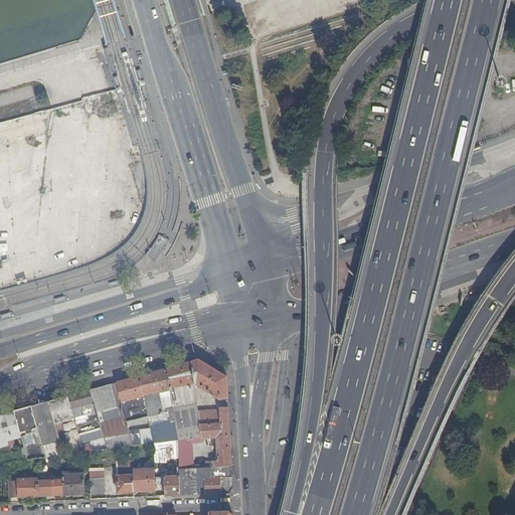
[(5,140),(48,130),(45,115),(2,125),(5,140)]
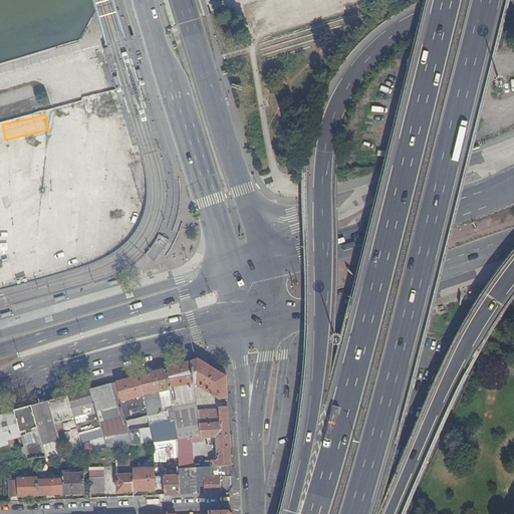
[(150,244),(142,254),(151,261),(158,251),(165,239),(155,234),(150,244)]
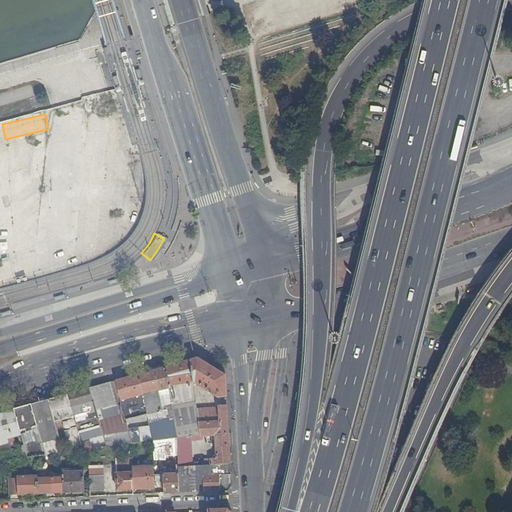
[(197,358),(189,361),(193,382),(218,398),(226,398),(225,376),(197,358)]
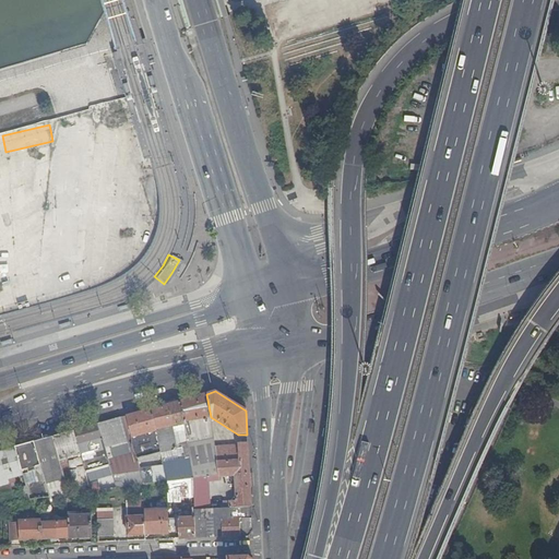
[(206,394),(179,402),(183,421),(190,420),(201,418),(211,417),(206,394)]
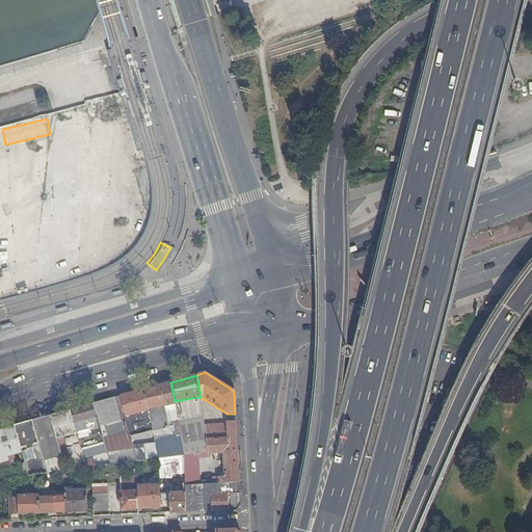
[(170,382),(145,389),(154,431),(168,427),(165,410),(164,406),(175,404),(175,401),(170,382)]
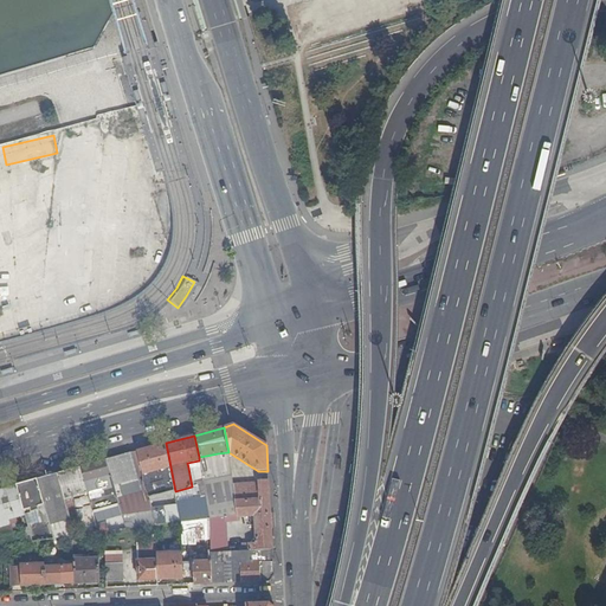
[(166,443),(137,451),(149,498),(156,496),(175,491),(166,443)]
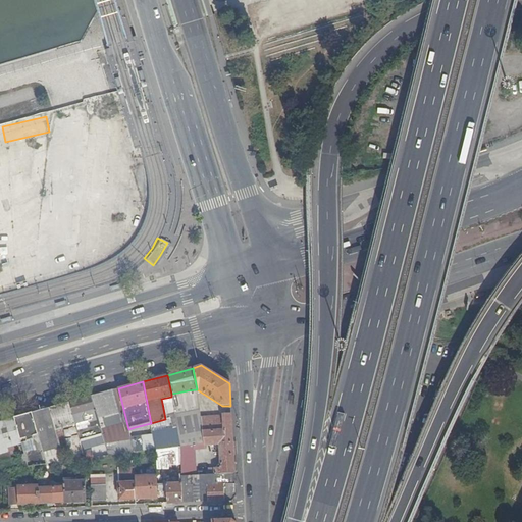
[(113,389),(92,396),(97,417),(119,411),(117,404),(116,404),(113,389)]
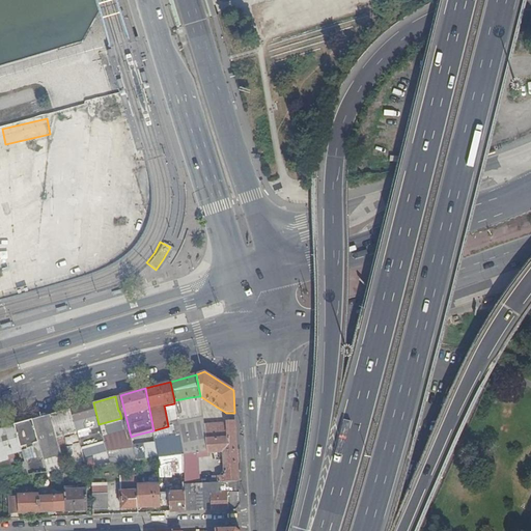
[(201,404),(200,396),(191,397),(192,407),(201,404)]
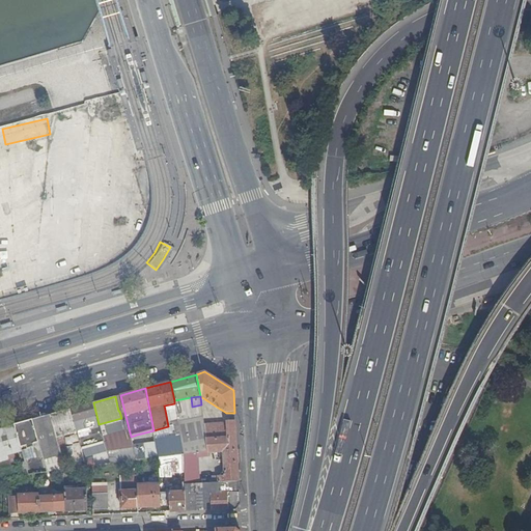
[(93,402),(71,410),(77,431),(85,428),(84,423),(86,418),(87,418),(91,432),(101,429),(99,424),(93,402)]
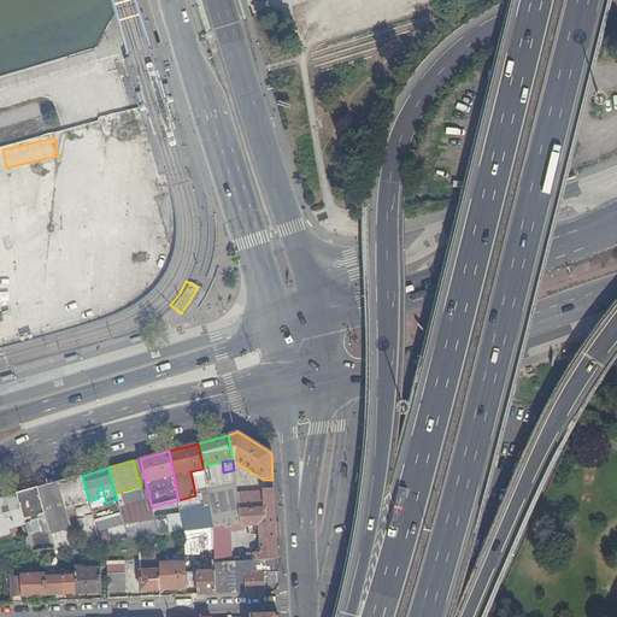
[(191,471),(192,476),(198,475),(201,495),(203,506),(210,505),(204,475),(203,469),(191,471)]
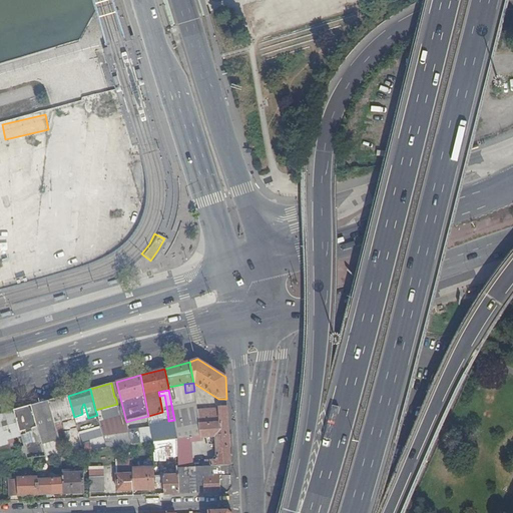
[(174,420),(177,439),(201,437),(199,424),(197,411),(194,391),(185,393),(175,395),(169,395),(174,420)]
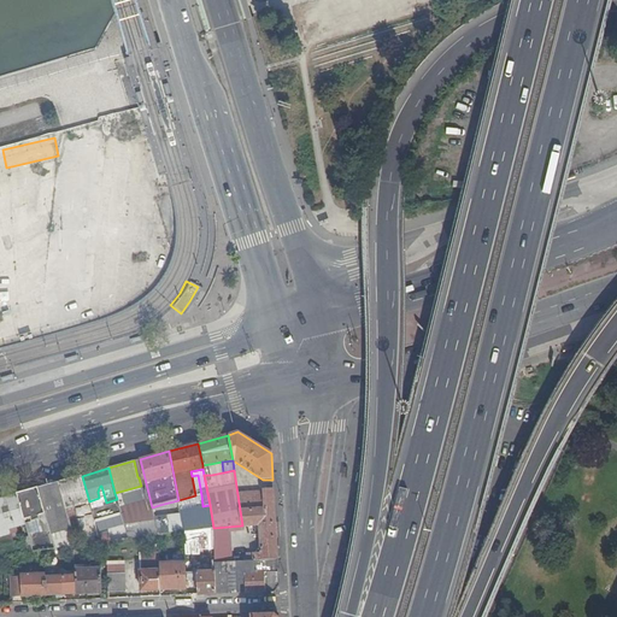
[(82,476),(59,482),(66,510),(89,503),(89,501),(82,476)]
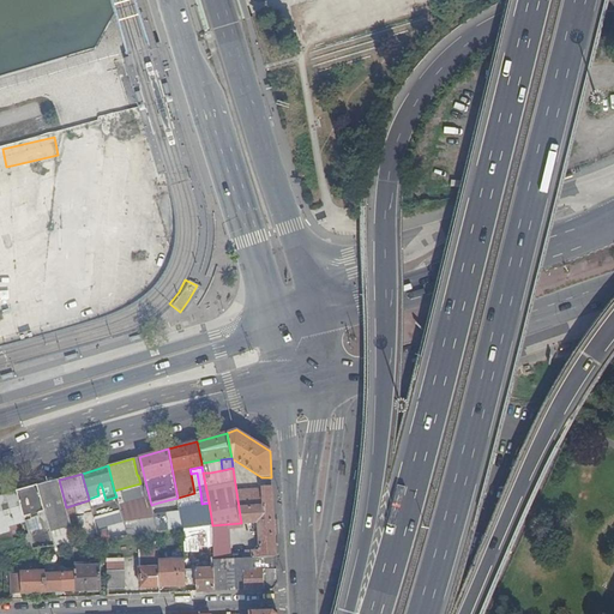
[(59,480),(40,485),(48,518),(55,546),(73,543),(76,543),(66,507),(59,480)]
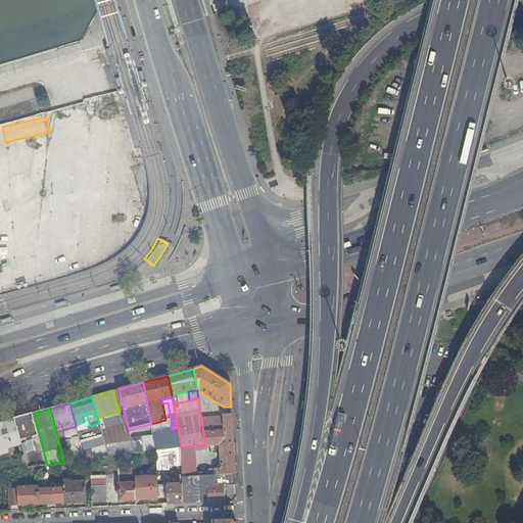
[(24,416),(14,418),(21,443),(24,452),(26,450),(25,448),(30,446),(31,444),(41,441),(34,413),(24,416)]
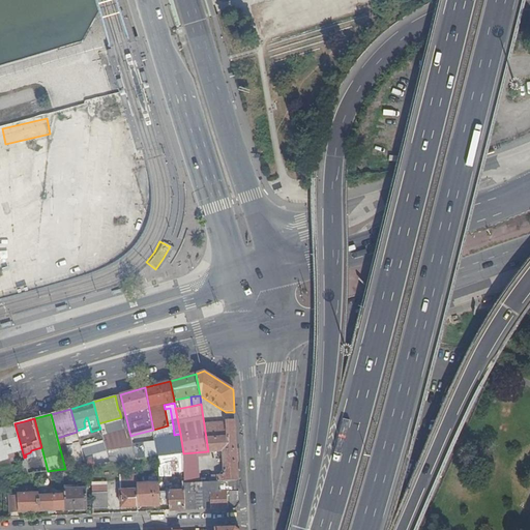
[(238,481),(235,421),(227,421),(227,423),(228,437),(206,438),(208,451),(224,450),(225,475),(218,476),(218,481),(219,481),(238,481)]
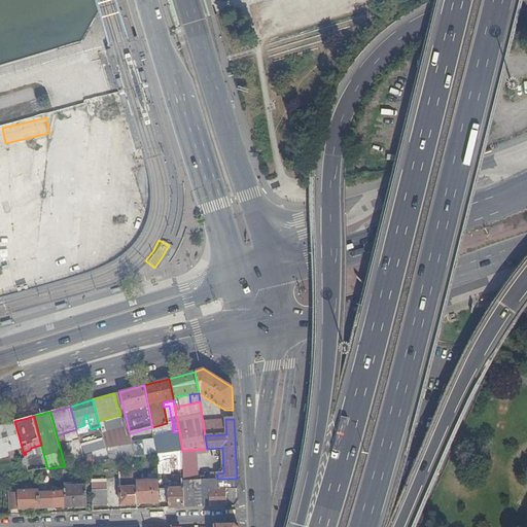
[(14,421),(0,425),(0,458),(8,457),(7,454),(12,452),(13,450),(22,447),(14,421)]
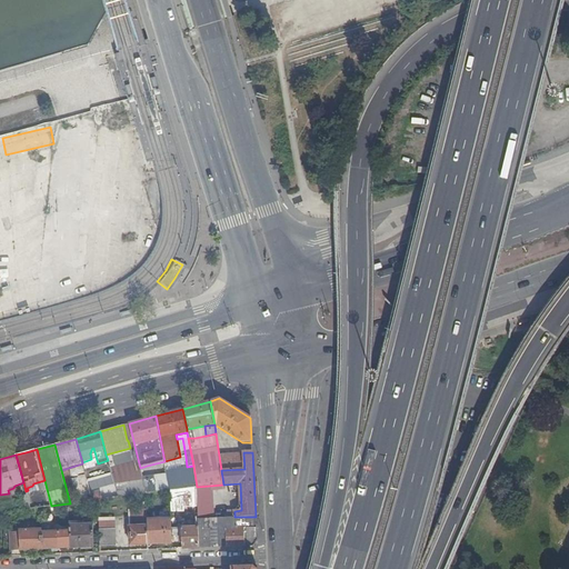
[(243,455),(219,456),(221,470),(245,469),(243,455)]
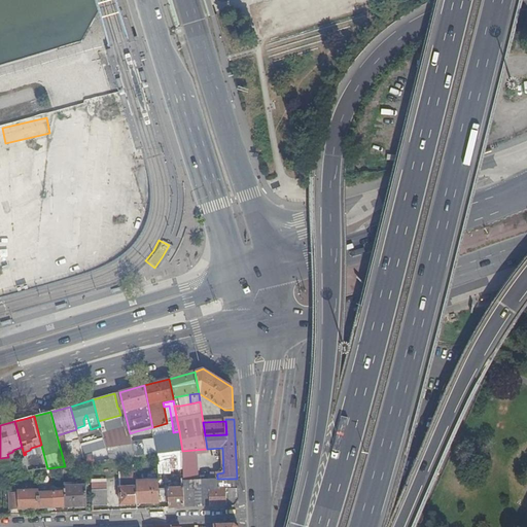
[(136,431),(130,433),(134,451),(135,457),(142,456),(157,455),(156,448),(141,450),(136,431)]
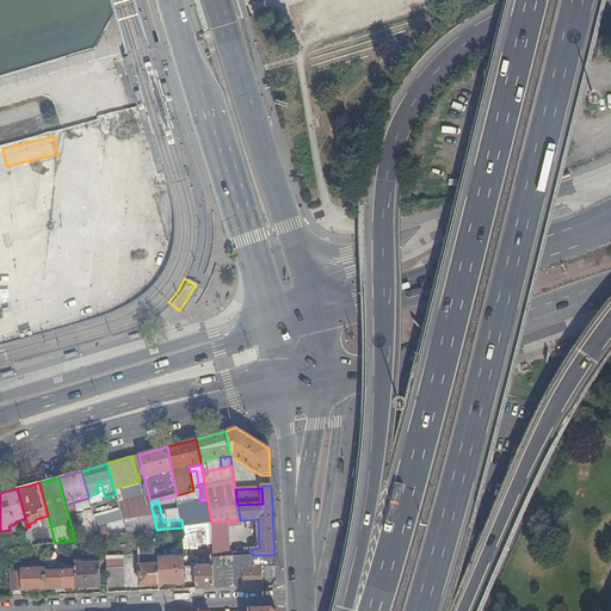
[(240,520),(211,523),(213,531),(213,544),(214,557),(229,556),(228,528),(241,526),(240,520)]
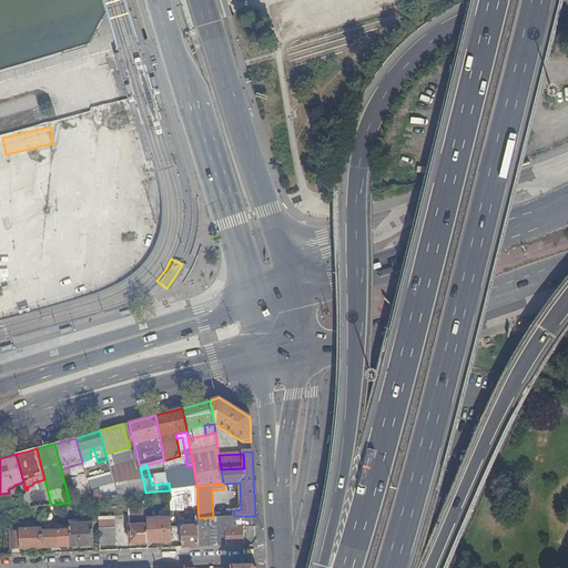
[(196,486),(170,490),(171,504),(180,504),(180,495),(198,494),(196,486)]
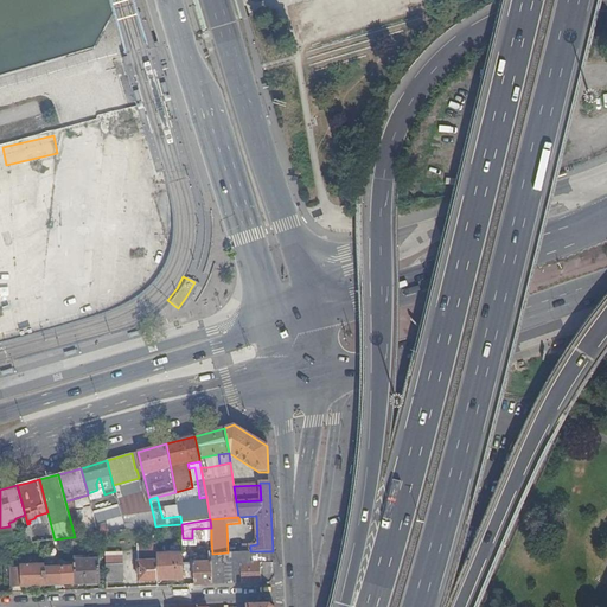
[(212,585),(212,554),(211,541),(205,541),(206,556),(209,556),(209,562),(193,562),(195,586),(212,585)]
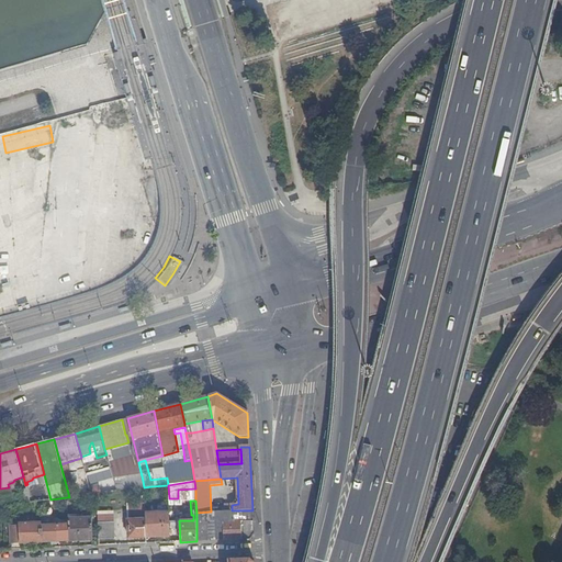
[(233,523),(233,510),(232,510),(211,512),(197,513),(197,541),(223,540),(223,523),(233,523)]
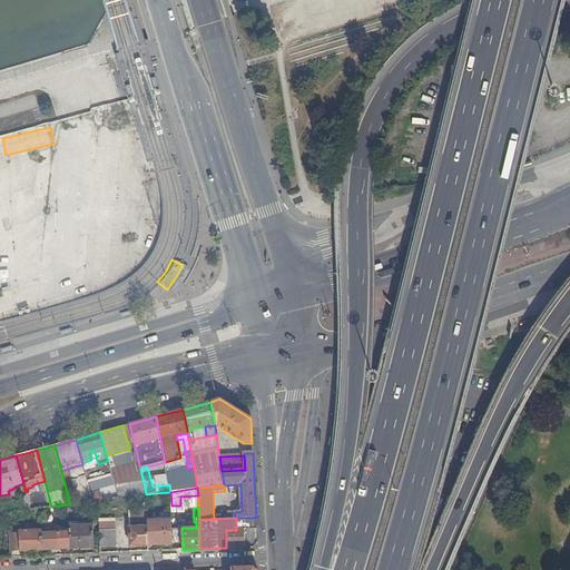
[(257,529),(256,518),(236,518),(236,530),(245,529),(245,530),(257,529)]
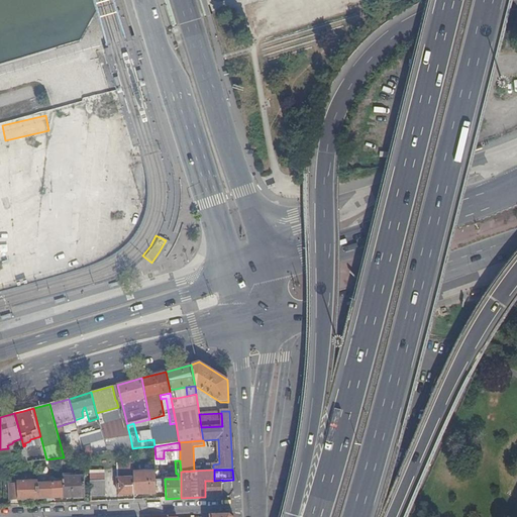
[(156,471),(133,472),(133,478),(134,495),(157,494),(156,471)]
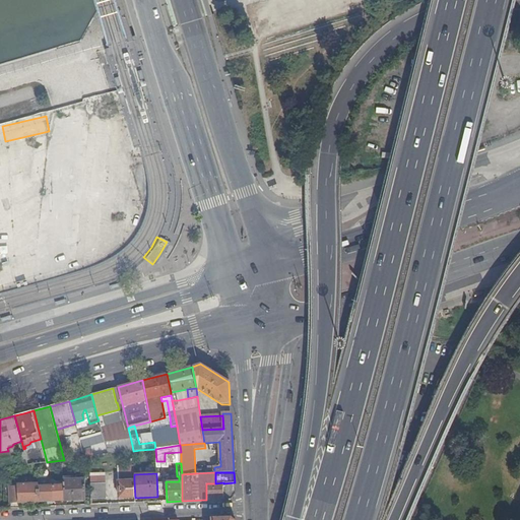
[(85,475),(63,476),(63,485),(64,501),(86,500),(85,475)]
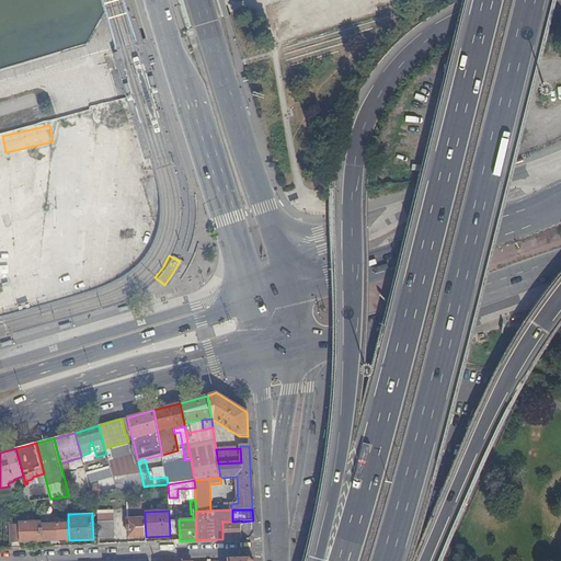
[(146,537),(145,518),(127,518),(128,538),(146,537)]
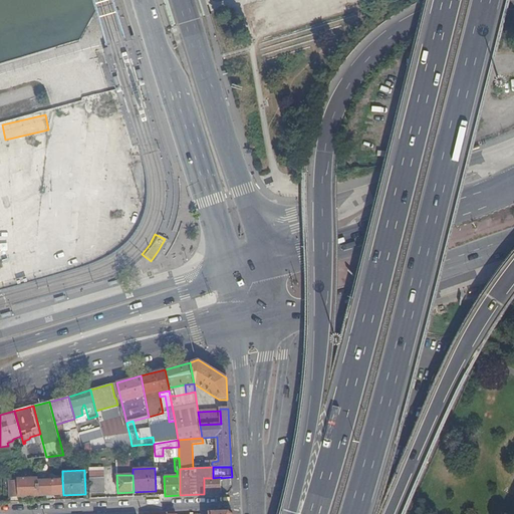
[(221,477),(213,478),(204,478),(204,494),(221,493),(221,478),(221,477)]
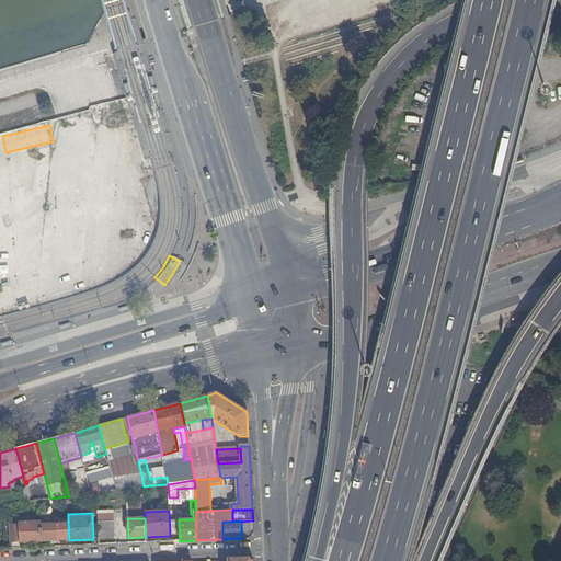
[(253,531),(253,521),(241,522),(241,538),(249,538),(253,531)]
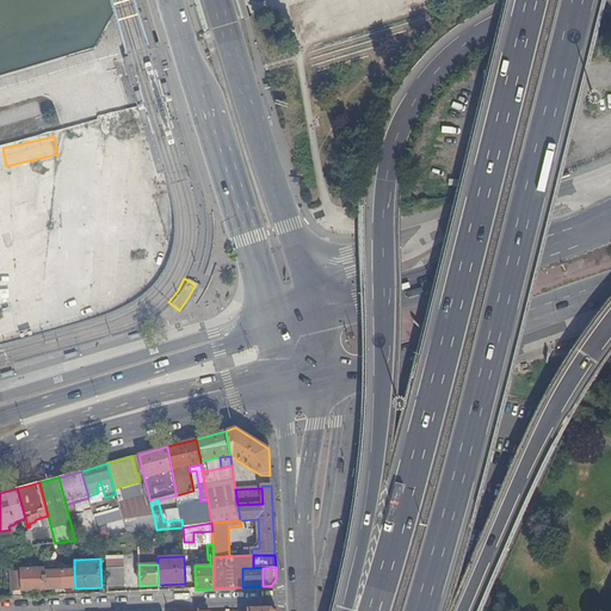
[(44,572),(44,568),(20,569),(20,573),(11,573),(12,591),(45,590),(44,572)]
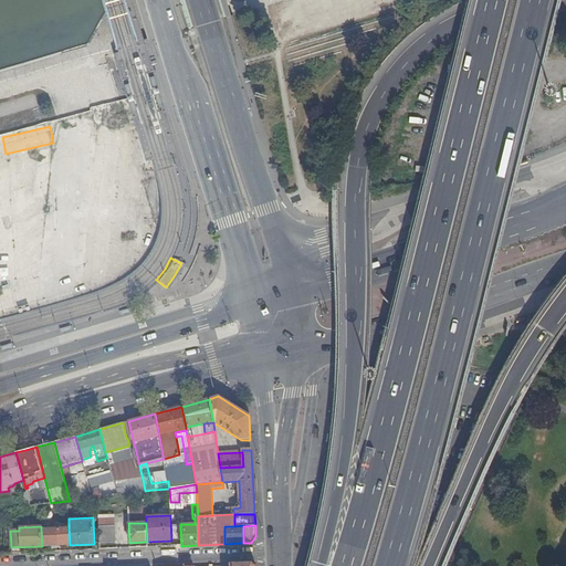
[(98,526),(100,544),(115,543),(114,526),(98,526)]
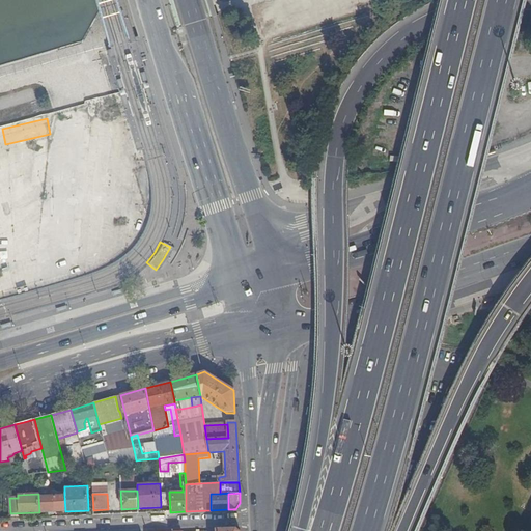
[(65,511),(64,496),(38,497),(39,512),(65,511)]
